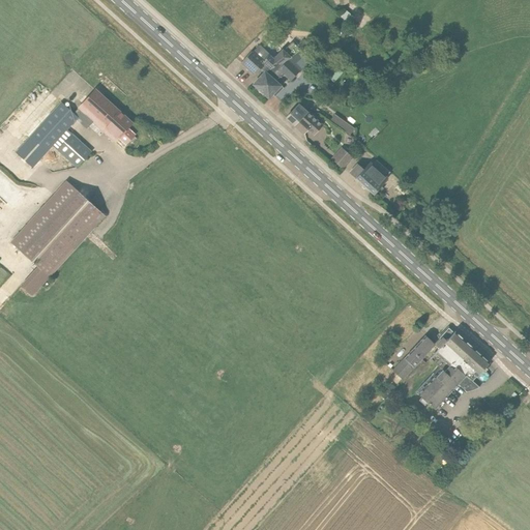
[(273,60),(267,54),(263,61),(265,63),(261,68),(264,71),(292,56),(300,50),(299,49),(302,46),(299,43),(297,46),(292,41),(284,51),(282,50),(273,60)]
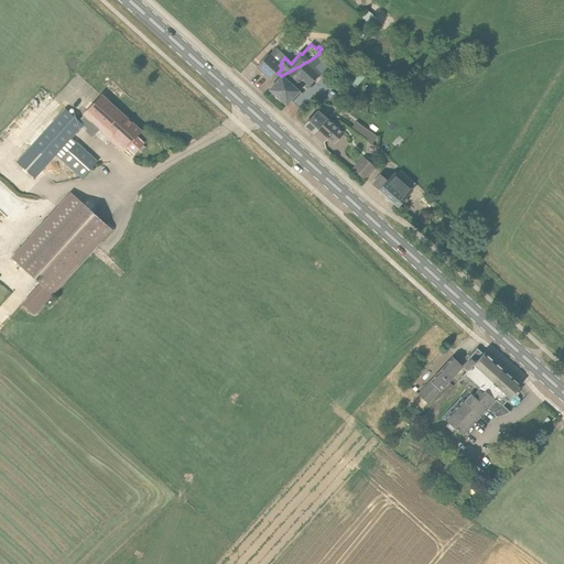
[(391,55),(401,64),(410,53),(399,45),(391,55)]
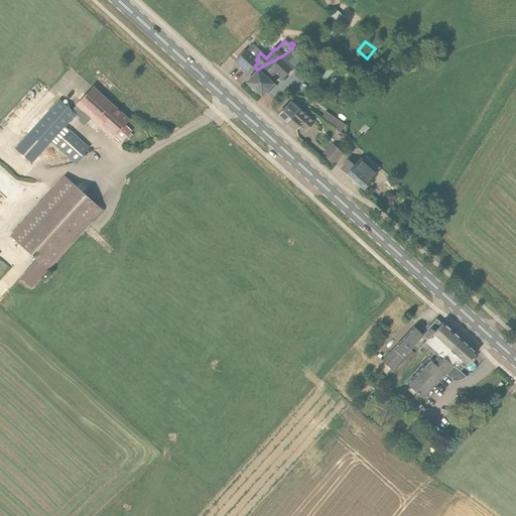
[(260,52),(251,44),(246,50),(245,49),(235,60),(248,73),(254,67),(258,61),(256,59),(260,52)]
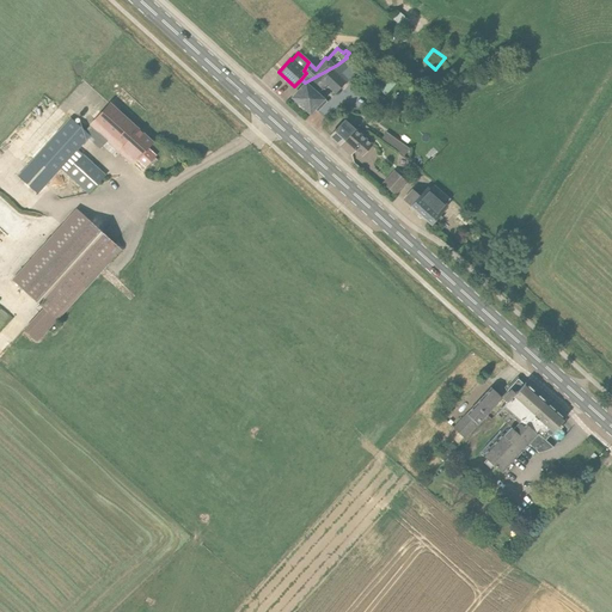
[(316,90),(317,91),(328,86),(335,92),(355,72),(344,61),(305,83),(292,98),(301,105),(316,90)]
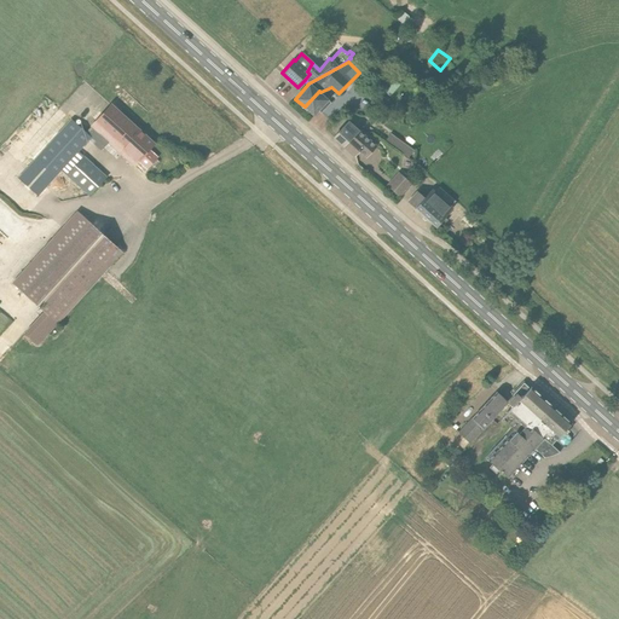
[(371,77),(383,88),(388,84),(389,84),(395,77),(389,70),(386,74),(380,67),(371,74),(371,77)]
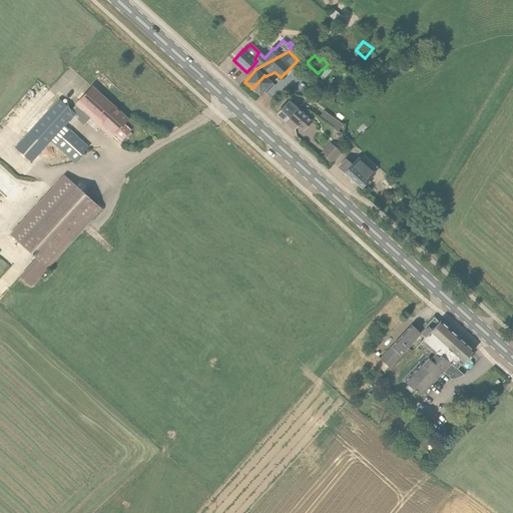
[(265,75),(252,88),(260,95),(264,91),(267,93),(273,86),(274,85),(266,76),(265,75)]
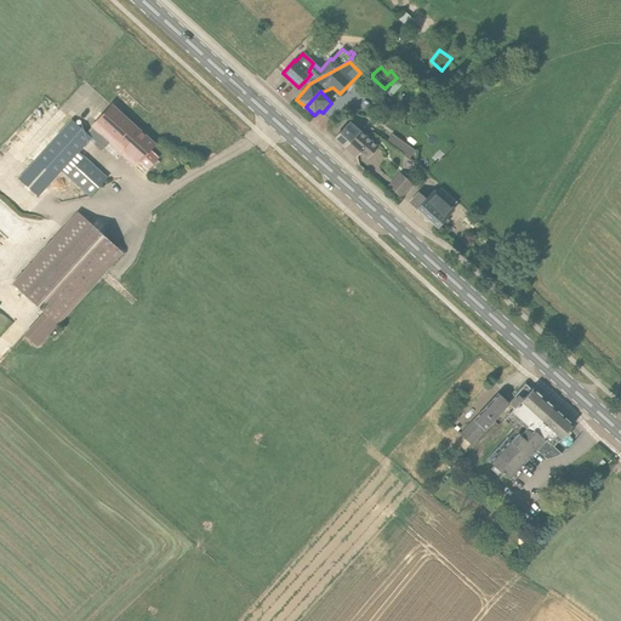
[(108,142),(135,166),(147,154),(155,144),(154,144),(147,137),(146,137),(131,124),(131,123),(130,123),(121,114),(120,114),(112,106),(103,114),(86,132),(72,120),(18,178),(38,195),(62,170),(91,197),(107,178),(79,152),(90,140),(101,149),(108,142)]
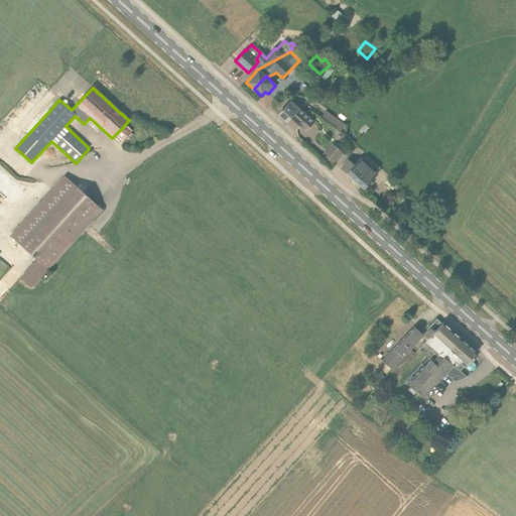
[(278,114),(287,122),(298,109),(290,102),(278,114)]
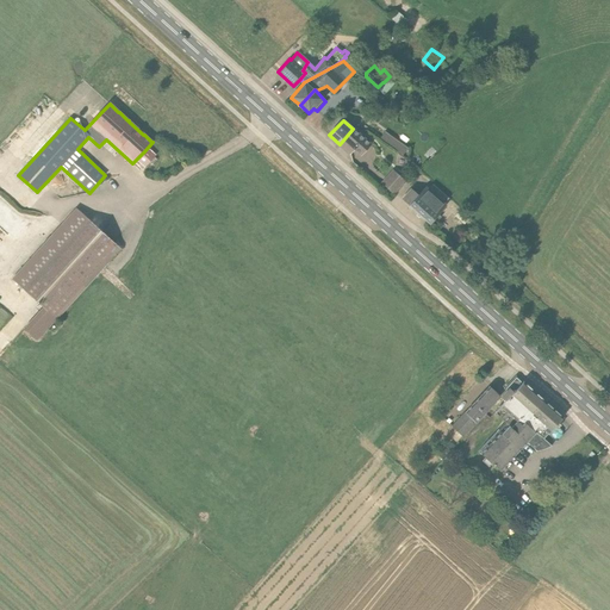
[(353,129),(340,144),(349,154),(354,149),(361,155),(371,144),(353,129)]
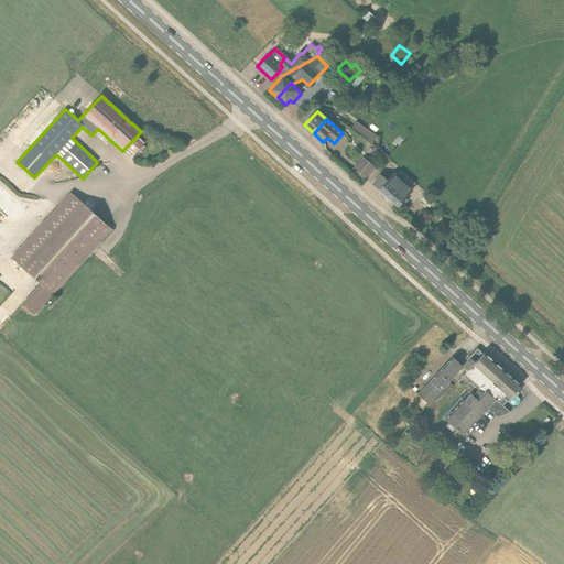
[(357,121),(353,129),(376,141),(380,133),(357,121)]
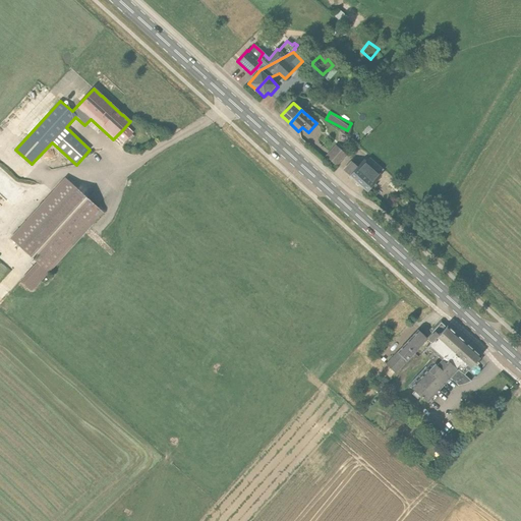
[(335,164),(344,154),(336,147),(328,157),(335,164)]
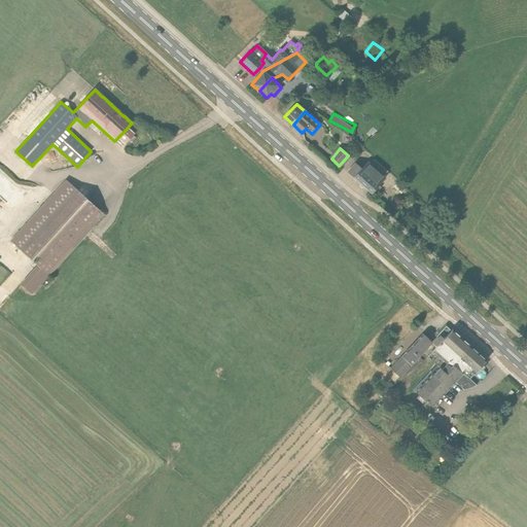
[(371,194),(378,186),(385,178),(384,176),(371,164),(369,162),(361,169),(355,163),(354,165),(348,173),(353,177),(371,194)]
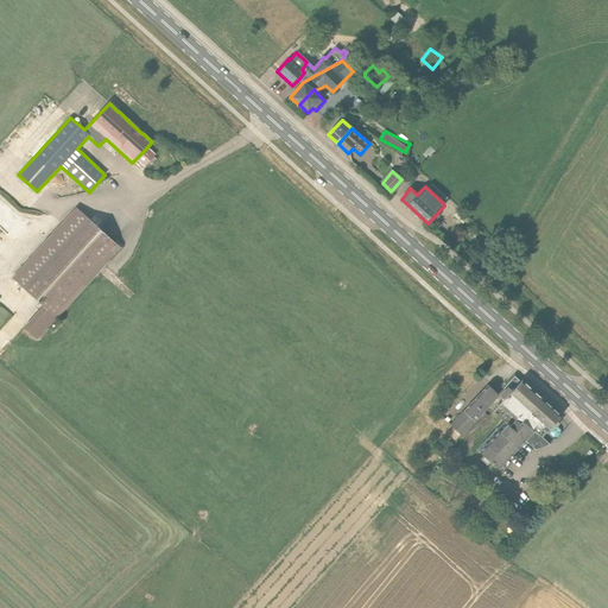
[(120,248),(75,207),(13,277),(40,303),(31,312),(46,327),(120,248)]
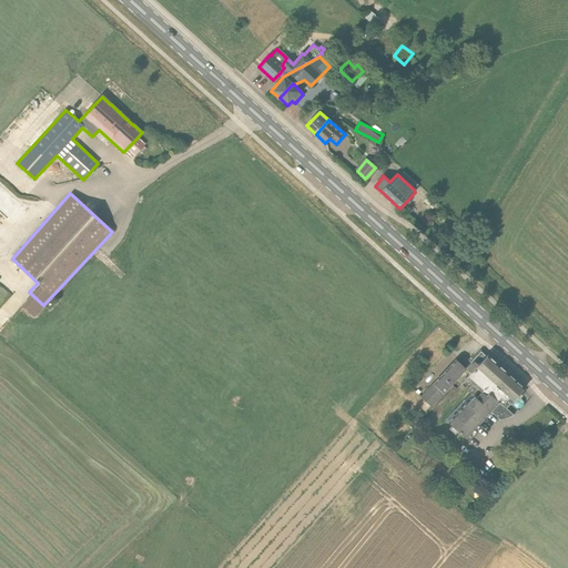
[(424,201),(433,209),(436,204),(427,196),(424,201)]
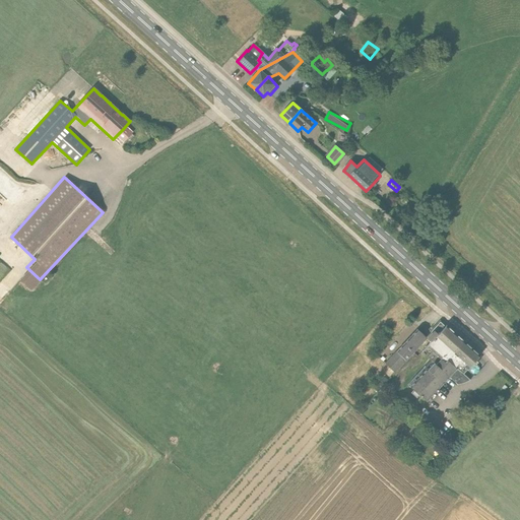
[(433,328),(431,331),(432,333),(429,337),(432,340),(421,351),(431,360),(408,384),(409,386),(427,401),(449,377),(455,382),(480,355),(446,325),(446,326),(440,321),(433,328)]
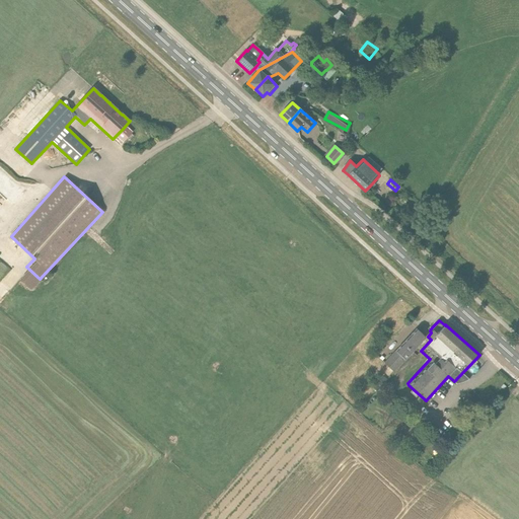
[(412,352),(419,345),(426,337),(417,328),(402,344),(412,352)]
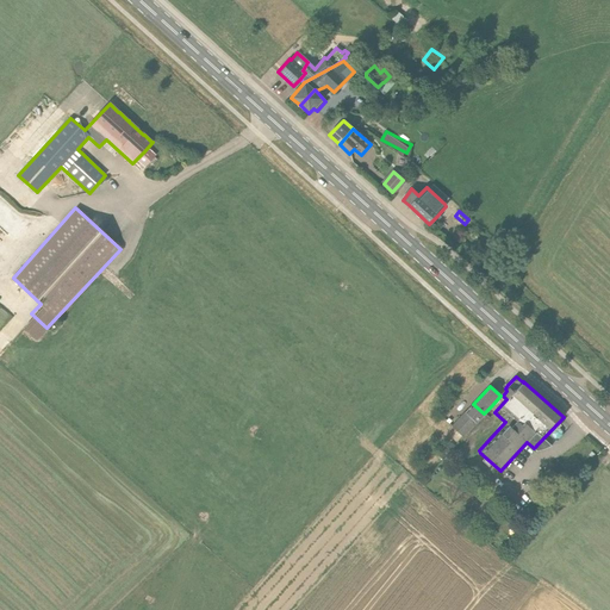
[(484,414),(473,404),(452,427),(459,433),(454,439),(458,442),(462,436),(484,414)]
